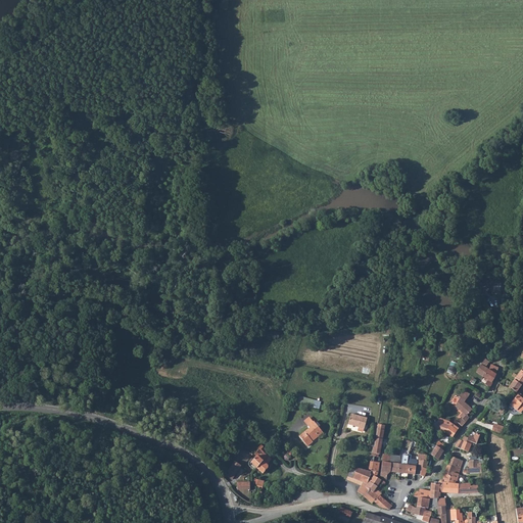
[(489,284),(494,285),(493,291),(507,292),(508,278),(489,276),(489,284)]
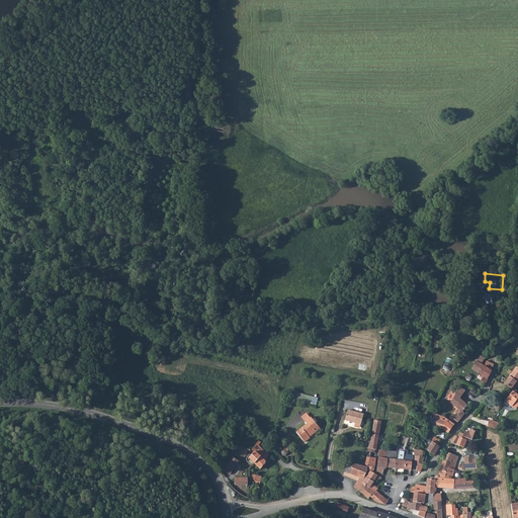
[(444,368),(451,370),(454,359),(447,357),(444,368)]
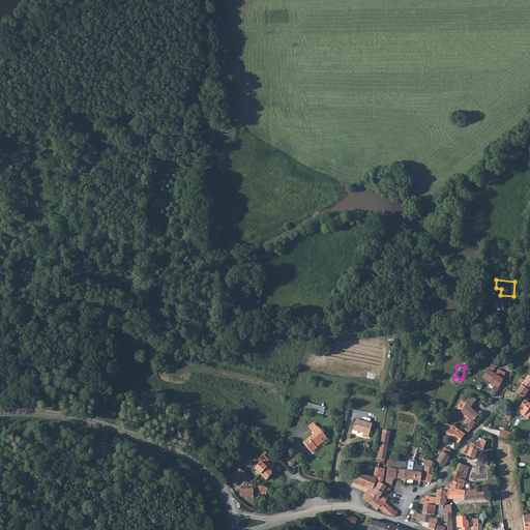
[(488,370),(482,377),(490,381),(495,374),(488,370)]
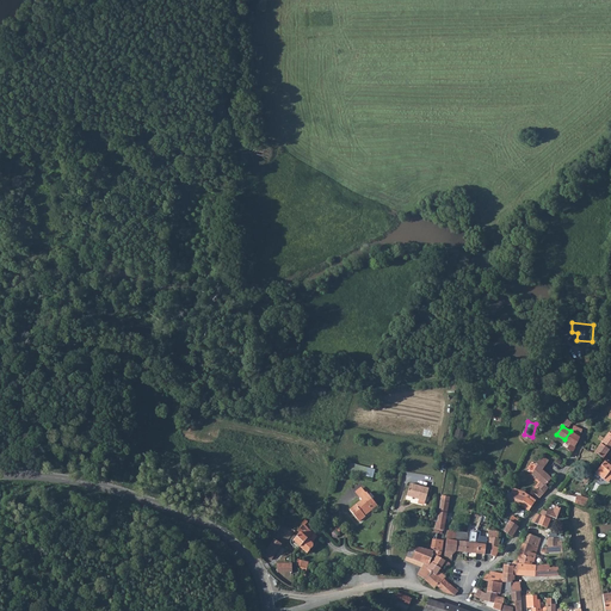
[(610,442),(605,438),(594,452),(603,457),(606,452),(610,455),(610,442)]
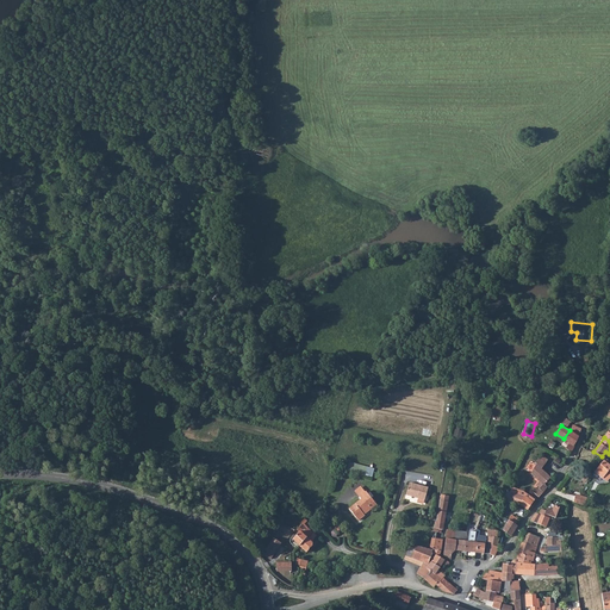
[(542,456),(531,473),(541,481),(537,486),(537,487),(534,492),(539,497),(548,486),(545,484),(551,478),(542,470),(547,462),(543,460),(546,458),(542,456)]
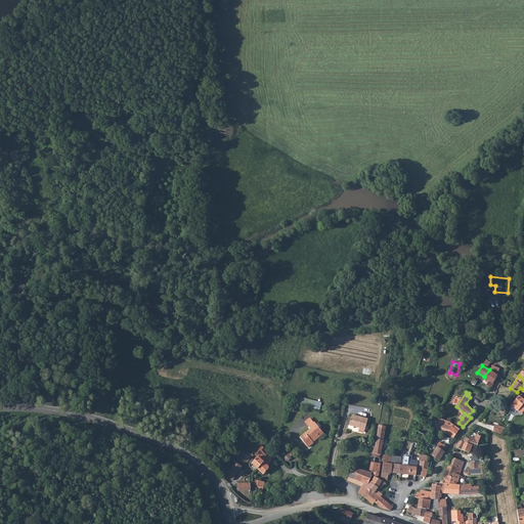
[(456,405),(462,398),(456,395),(452,402),(456,405)]
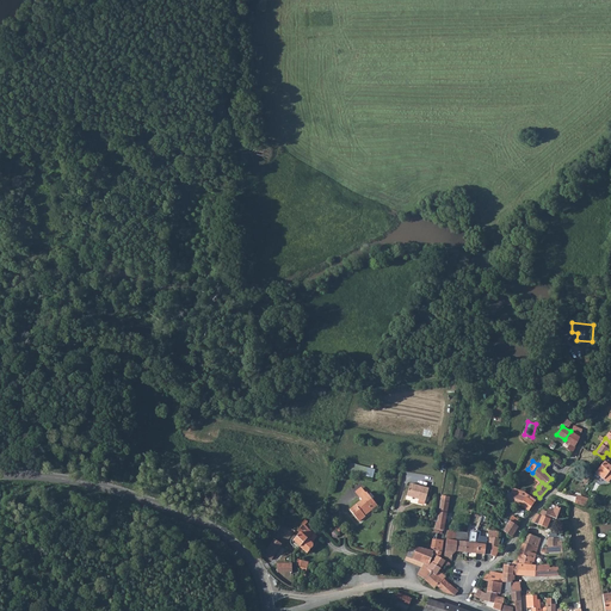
[(597,471),(596,473),(609,482),(610,480),(610,477),(610,464),(604,461),(597,471)]
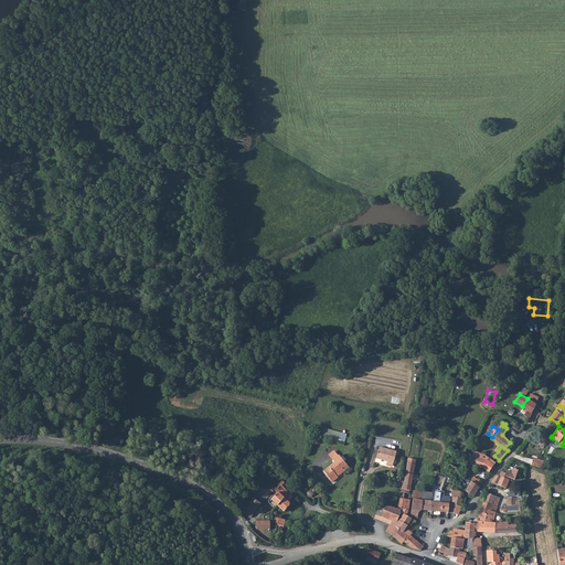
[(320,437),(347,440),(348,432),(321,428),(320,437)]
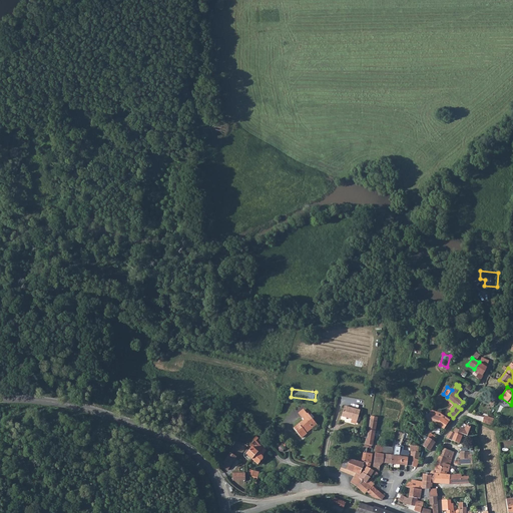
[(345,405),(342,416),(352,419),(351,423),(356,425),(360,410),(345,405)]
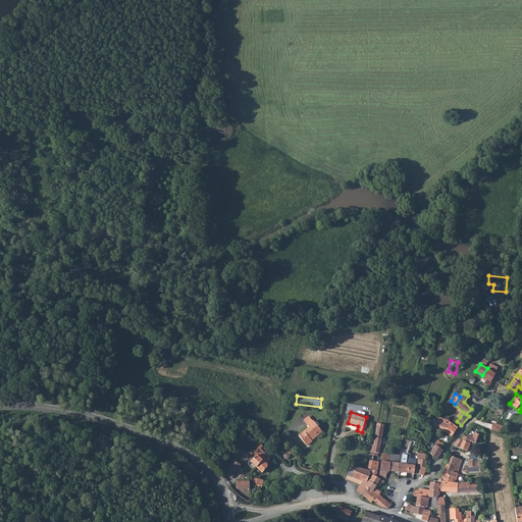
[(446,419),(438,417),(437,421),(440,422),(437,429),(445,431),(452,435),(458,426),(457,426),(450,421),(446,419)]
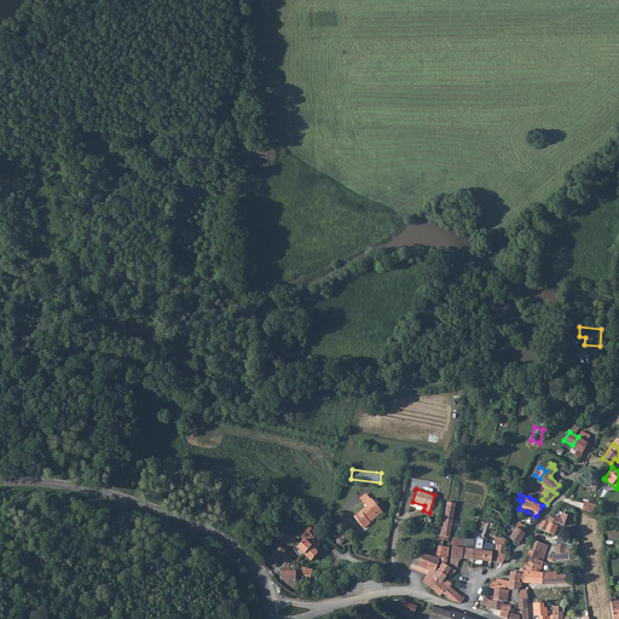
[(362,527),(369,522),(368,520),(374,514),(374,513),(379,509),(371,499),(363,504),(365,507),(353,515),(362,527)]
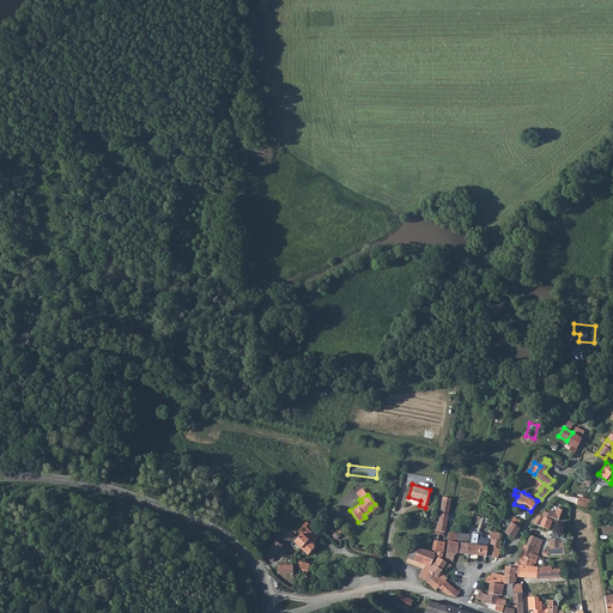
[(437,523),(436,534),(438,535),(443,535),(444,533),(443,533),(444,527),(447,527),(448,519),(445,517),(448,509),(450,509),(450,505),(447,504),(445,508),(442,508),(439,525),(437,523)]
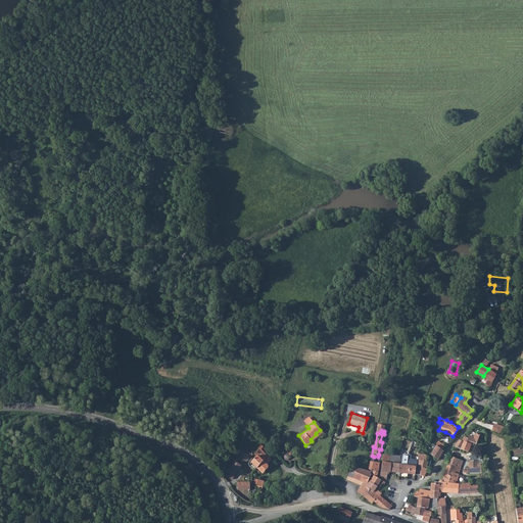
[(416,430),(413,437),(421,440),(423,433),(416,430)]
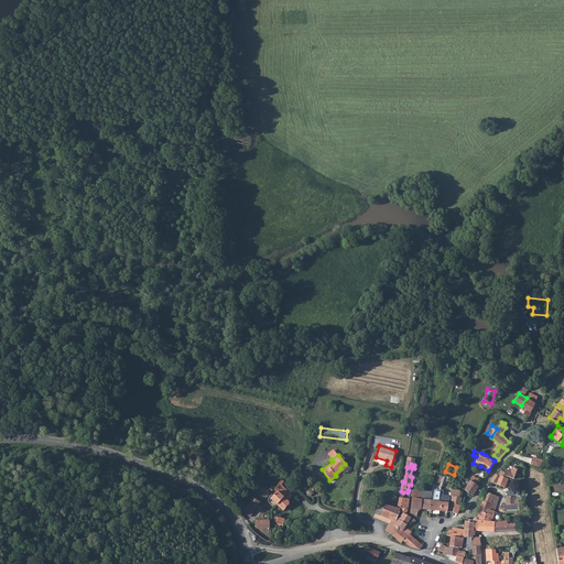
[(496,474),(490,481),(505,487),(508,477),(513,479),(518,470),(512,468),(510,473),(506,470),(505,473),(500,472),(499,476),(496,474)]
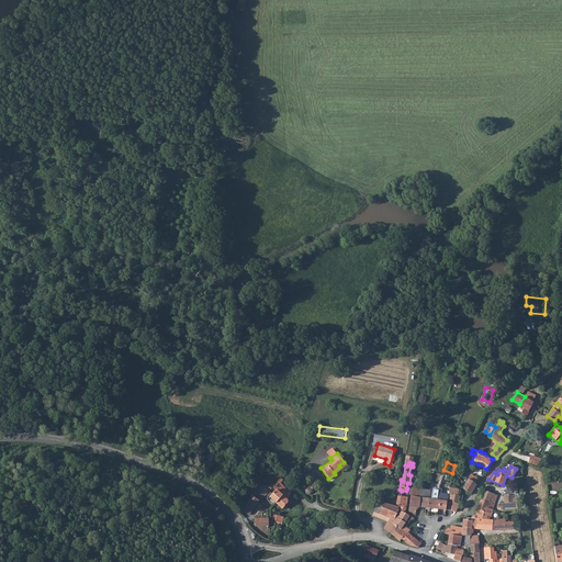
[(279,483),(274,489),(277,491),(278,490),(279,491),(283,486),(287,483),(281,478),(278,481),(279,483)]
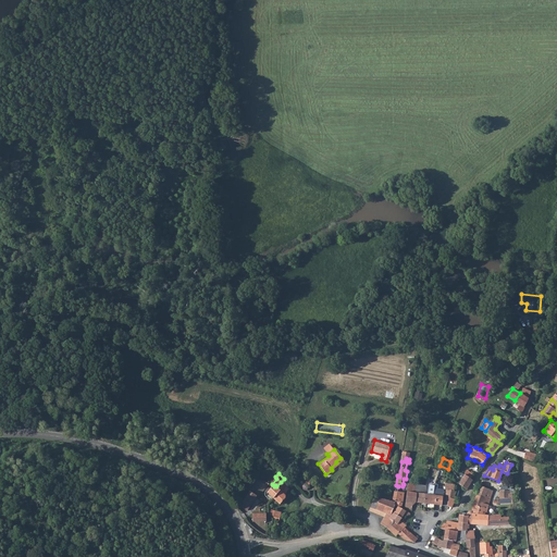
[(445,492),(444,497),(449,498),(454,499),(456,492),(454,491),(455,485),(452,484),(453,479),(449,479),(450,475),(448,474),(445,492)]
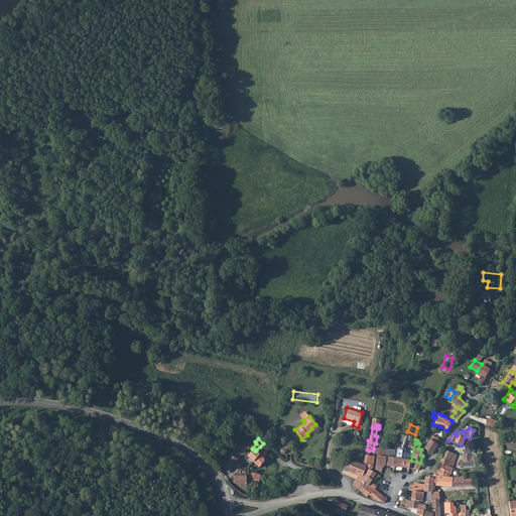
[(430,439),(428,444),(435,449),(437,444),(436,443),(430,439)]
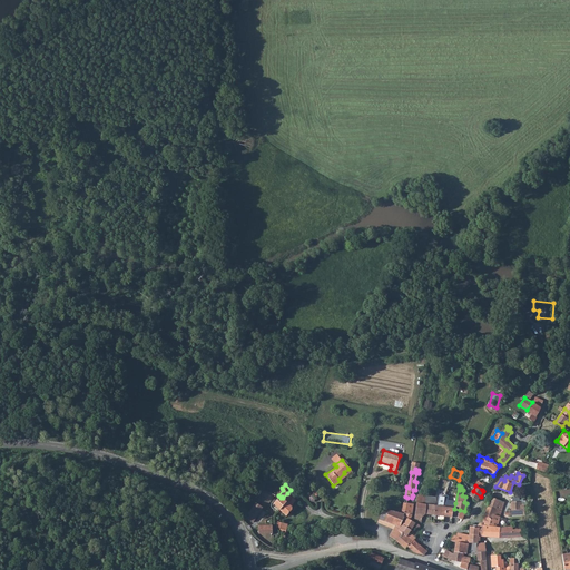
[(473,491),(470,495),(478,501),(481,497),(473,491)]
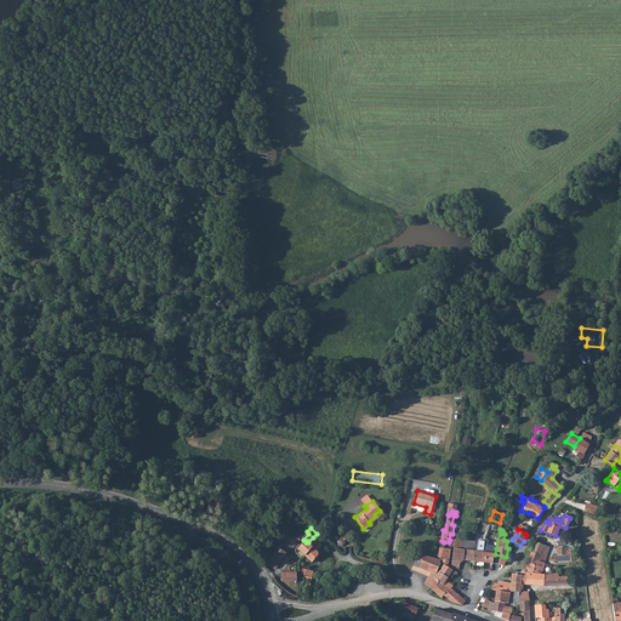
[(313,537),(308,542),(313,547),(318,552),(323,545),(313,537)]
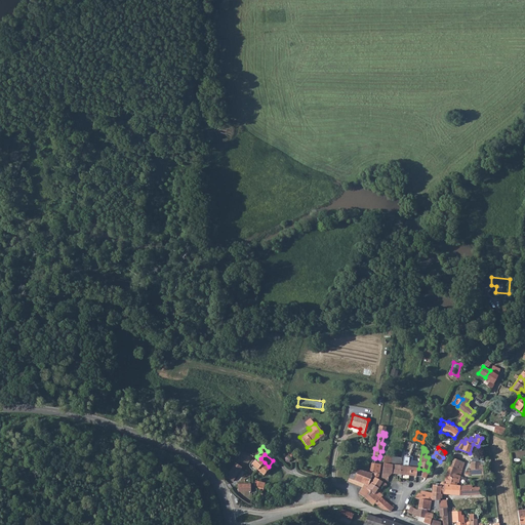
[(258,458),(253,465),(257,469),(265,462),(260,458),(259,457),(258,458)]
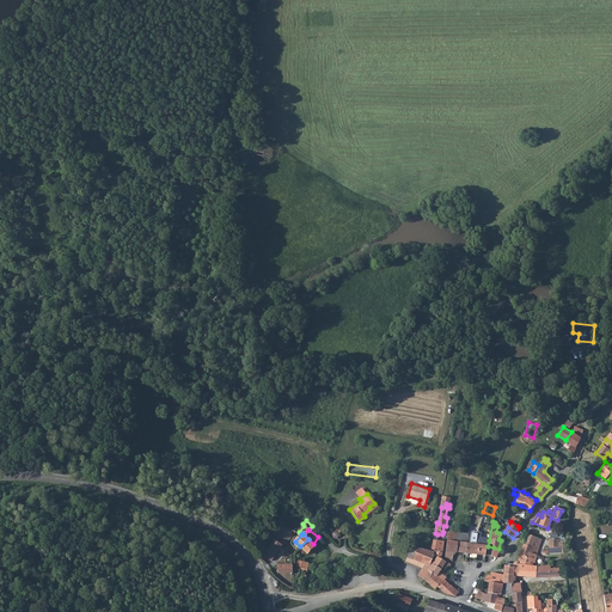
[(458,543),(457,552),(461,554),(460,558),(466,558),(466,552),(467,546),(467,544),(469,534),(459,533),(458,543)]
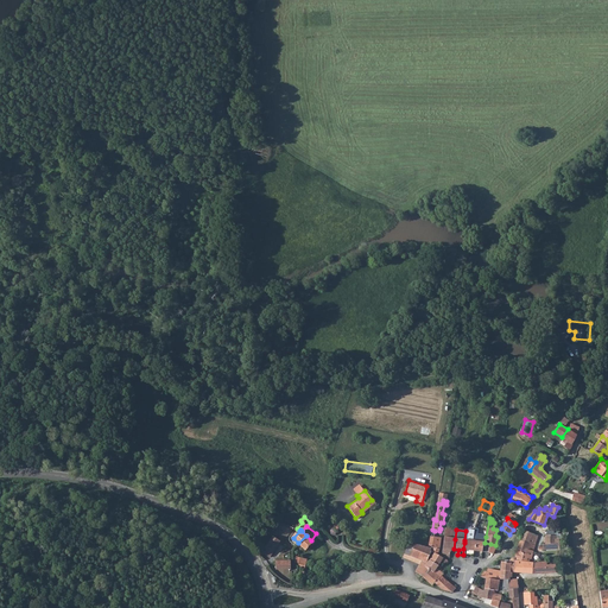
[(475,531),(473,540),(476,542),(475,550),(483,551),(483,543),(485,543),(486,537),(479,536),(479,532),(475,531)]
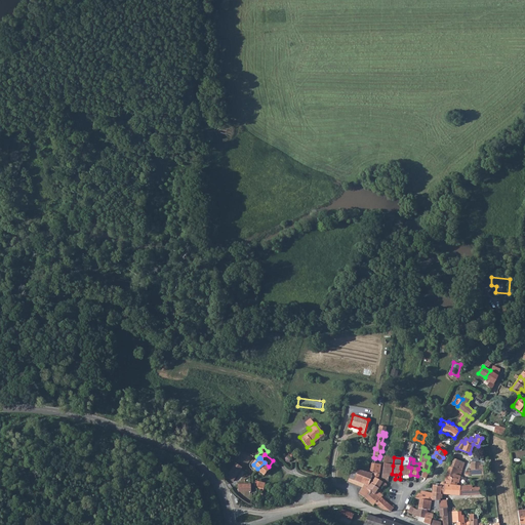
[(450,467),(449,468),(455,470),(461,471),(465,461),(452,458),(450,467)]
